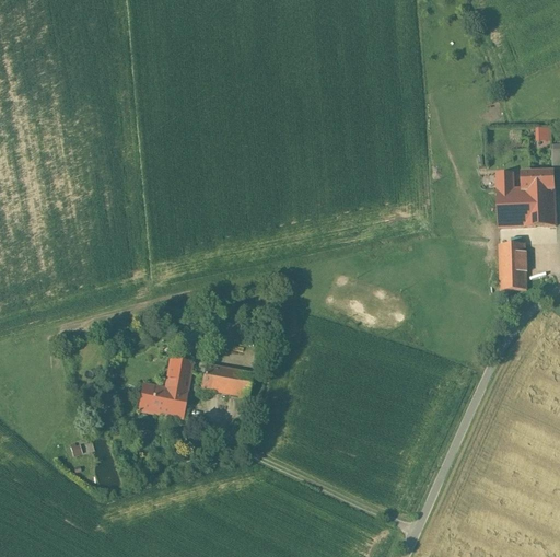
[(538,125),(539,138),(553,138),(553,124),(538,125)]
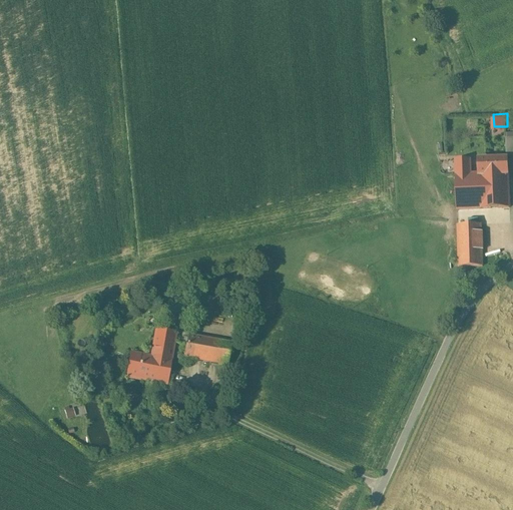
[(507,155),(478,156),(478,170),(478,173),(507,172),(507,155)]
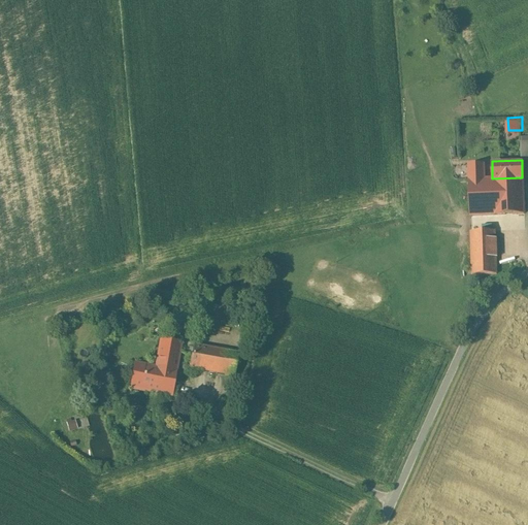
[(522,177),(492,178),(492,175),(484,175),(484,161),(468,161),(469,212),(523,210),(522,177)]
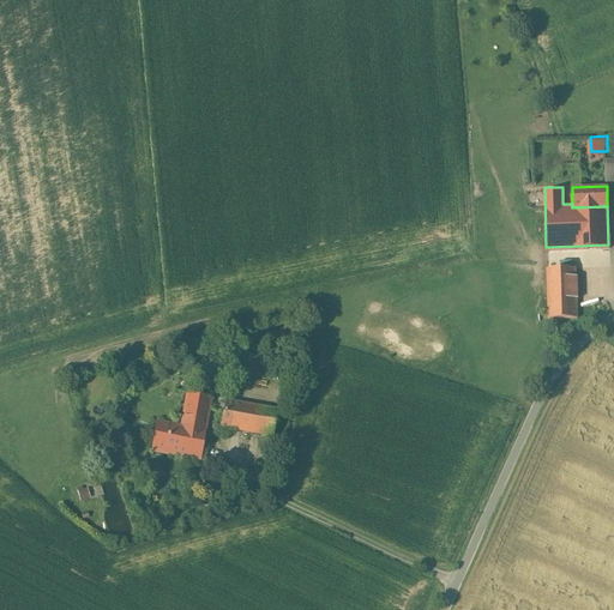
[(576,264),(546,265),(548,315),(577,314),(576,295),(577,295),(576,273),(576,264)]
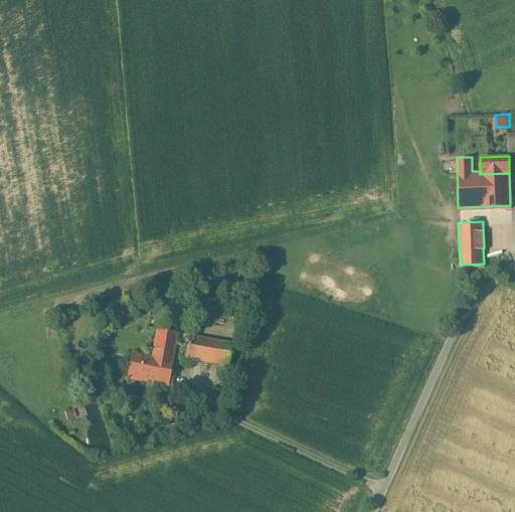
[(151,354),(172,358),(177,332),(156,328),(151,354)]
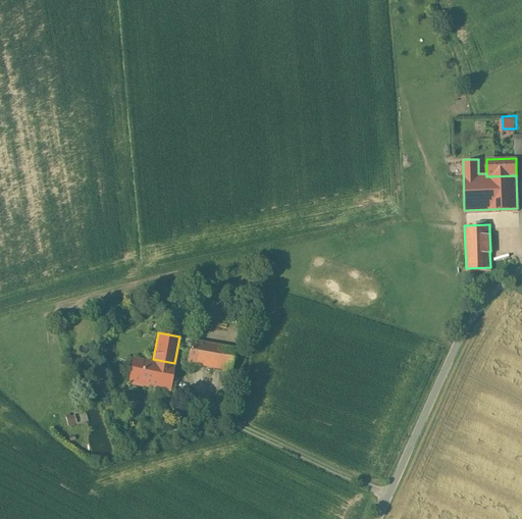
[(236,346),(191,339),(187,361),(231,369),(236,346)]
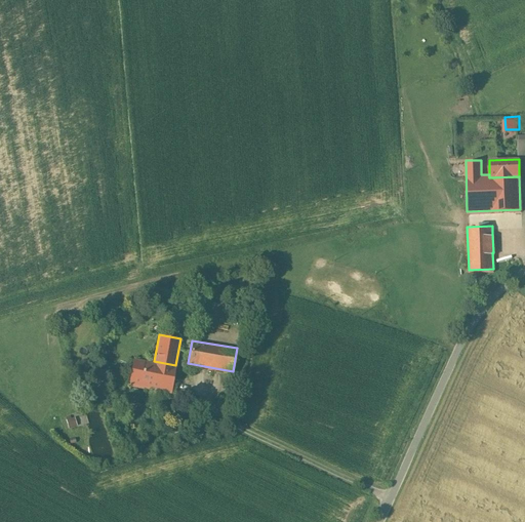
[(154,361),(134,358),(130,383),(171,391),(175,365),(154,361)]
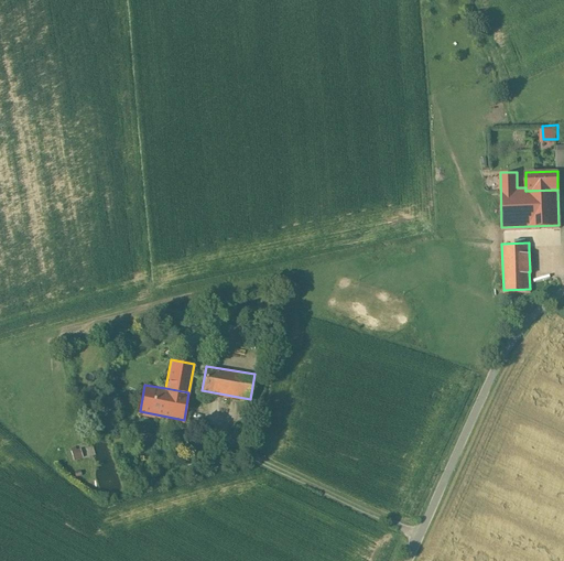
[(88,441),(74,444),(76,456),(91,453),(88,441)]
